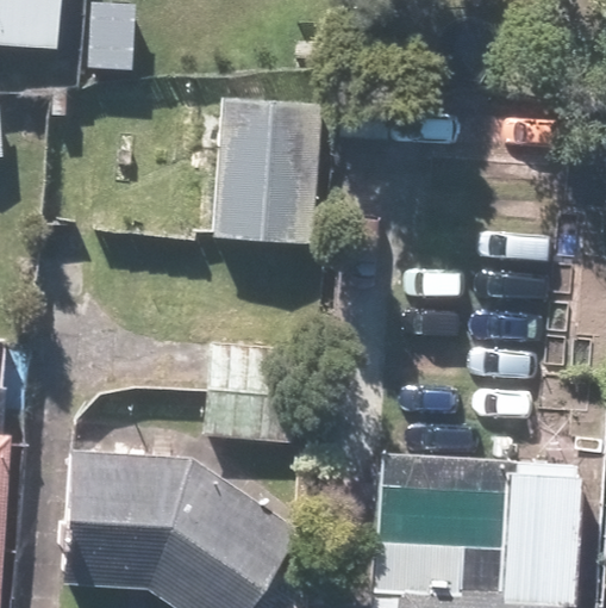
[(0,45),(63,50),(66,0),(0,0),(0,45)]
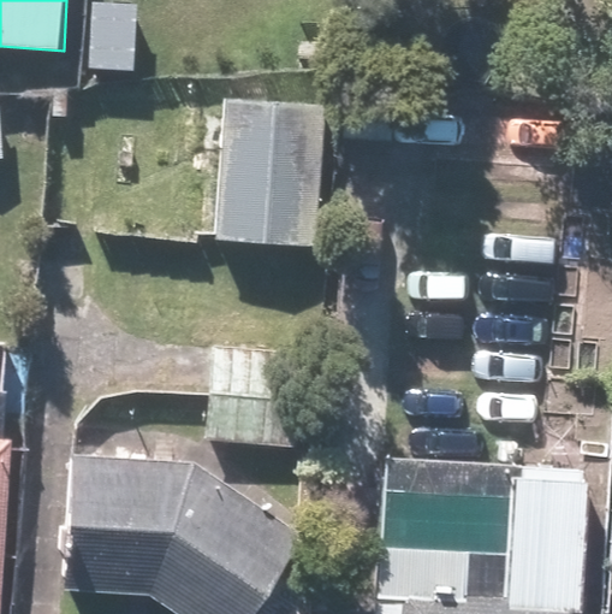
[(137,4),(89,3),(87,71),(134,74),(137,4)]
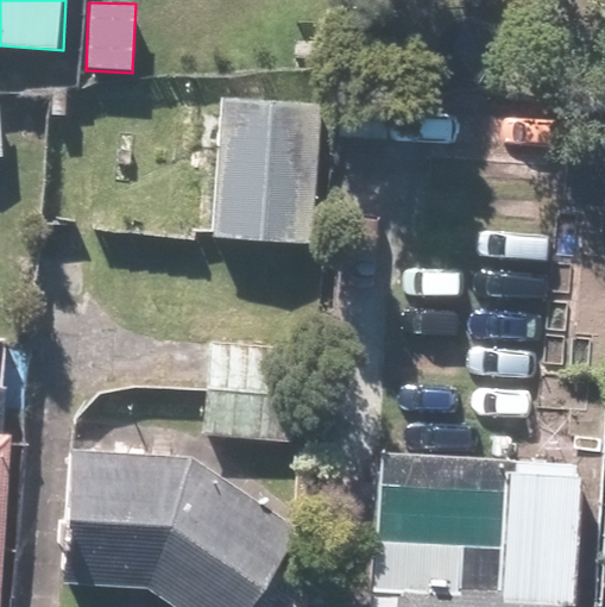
[(320,99),(219,94),(213,238),(314,243),(320,99)]
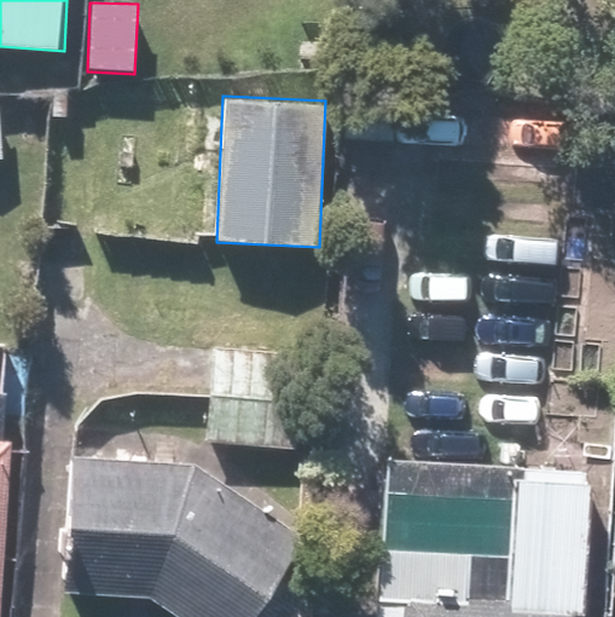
[(311,363),(202,355),(195,440),(303,449),(311,363)]
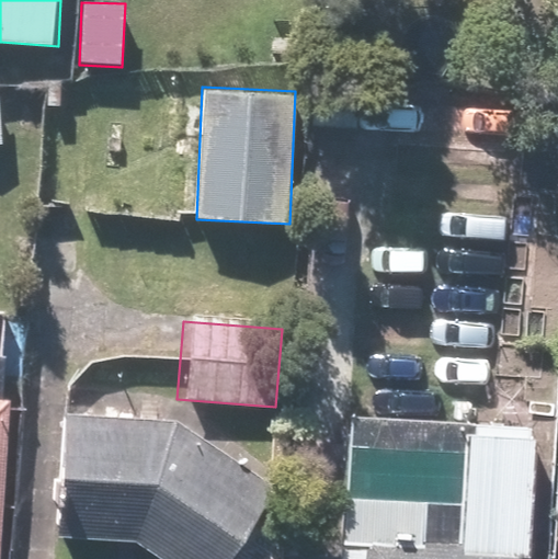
[(184,418),(64,413),(59,542),(136,544),(159,558),(228,558),(276,487),(184,418)]
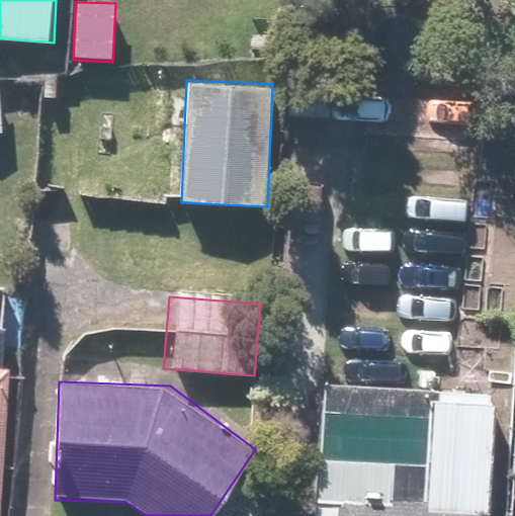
[(491,515),(496,391),(317,383),(312,515),(491,515)]
